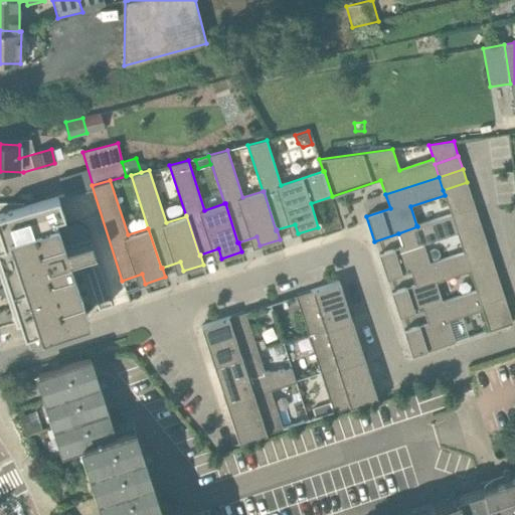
[(447,202),(471,195),(467,182),(443,190),(445,195),(447,202)]
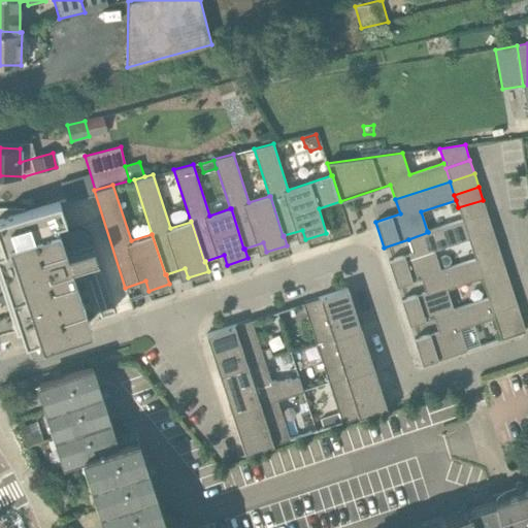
[(99,258),(92,237),(91,235),(91,234),(89,232),(88,231),(86,230),(85,229),(84,229),(81,228),(78,228),(76,229),(62,233),(59,222),(66,220),(59,200),(0,219),(0,234),(5,251),(0,252),(0,261),(26,343),(40,339),(42,345),(93,330),(73,266),(99,258)]
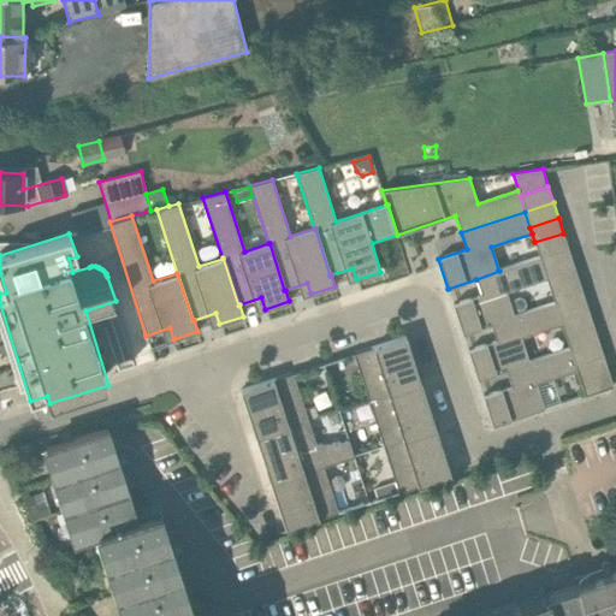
[(539,258),(568,248),(563,234),(534,242),(539,256),(539,258)]
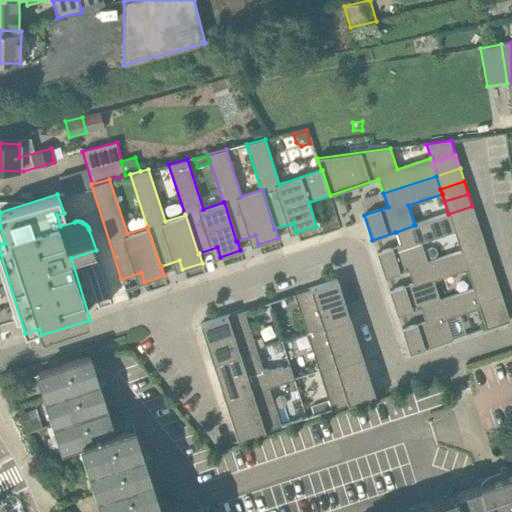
[(453,227),(476,219),(472,206),(448,214),(453,227)]
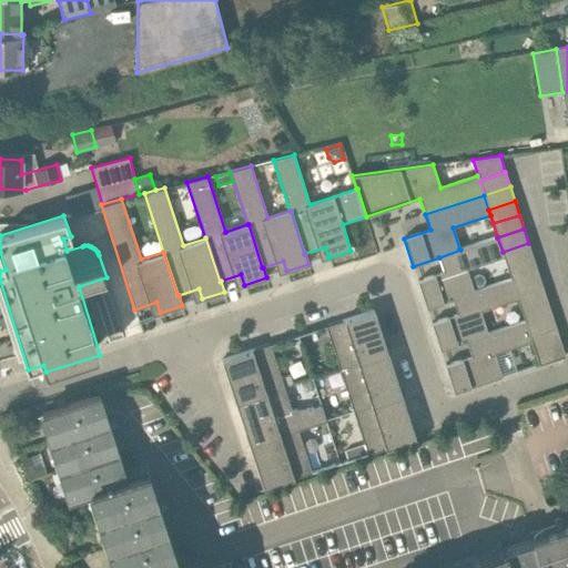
[(460,250),(439,257),(444,272),(418,281),(427,308),(453,300),(453,298),(474,292),(474,291),(467,270),(504,257),(503,252),(497,237),(497,236),(459,249),(460,250)]
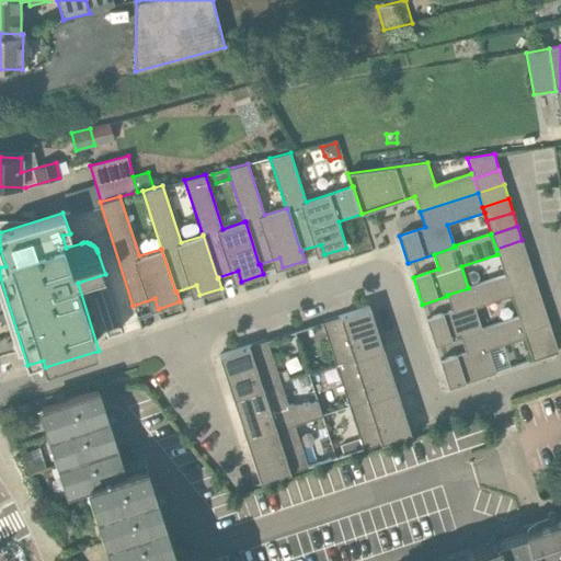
[(496,249),(497,254),(501,263),(526,254),(522,240),(496,249)]
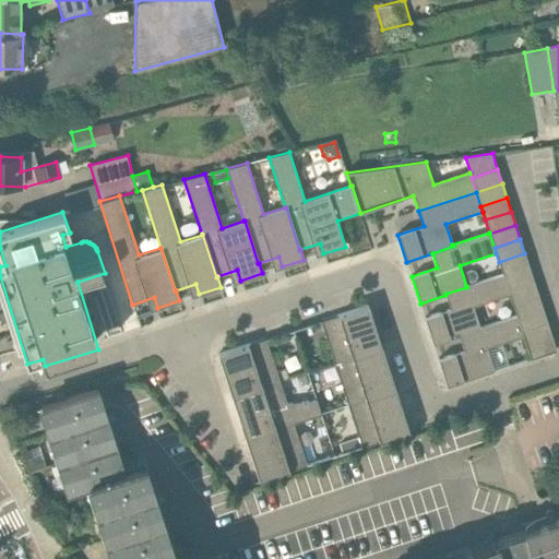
[(503,275),(530,266),(524,253),(499,262),(502,274),(503,275)]
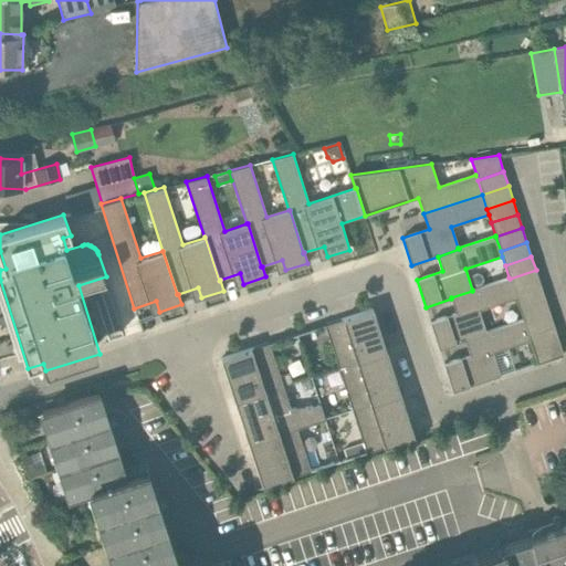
[(541,284),(536,270),(510,279),(514,293),(541,284)]
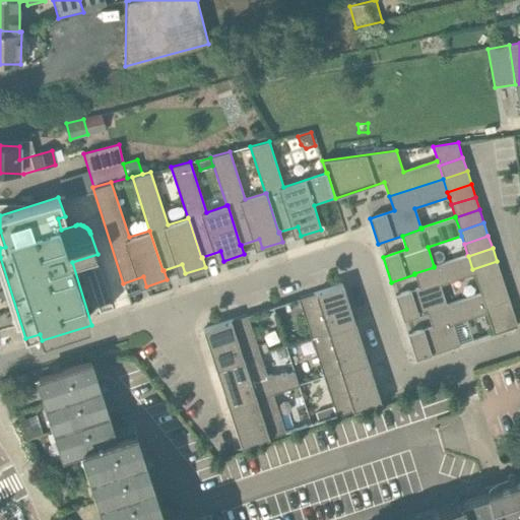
[(434,266),(434,267),(414,273),(414,274),(419,287),(395,296),(403,321),(428,313),(427,312),(446,306),(446,305),(440,285),(473,274),(472,269),(468,256),(467,255),(434,266)]
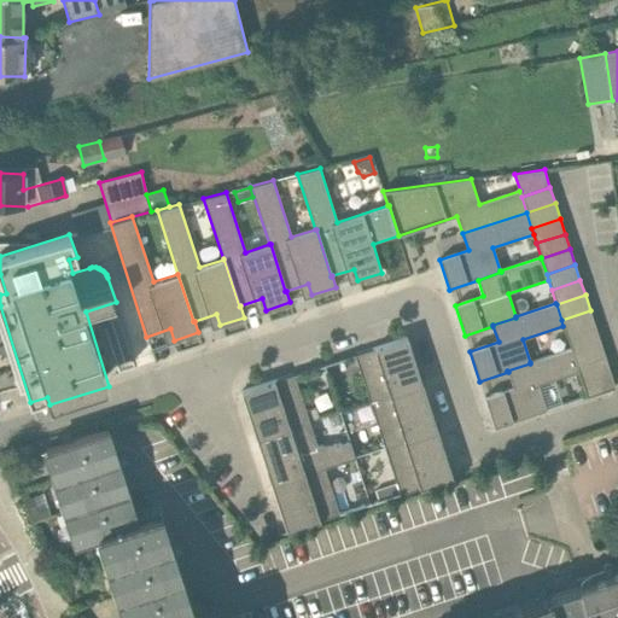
[(561,320),(563,326),(566,336),(595,326),(590,310),(561,320)]
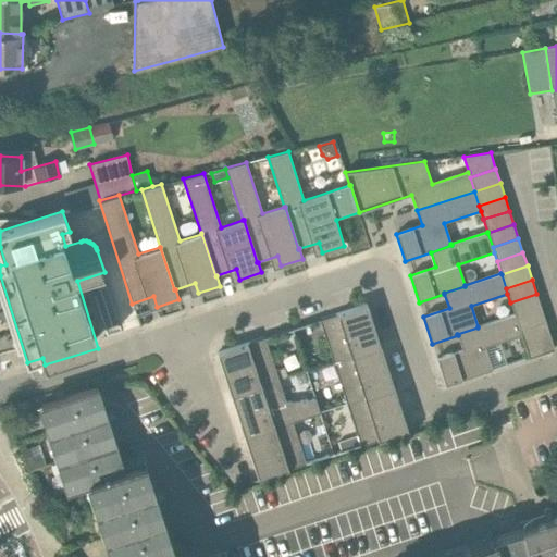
[(510,302),(515,314),(515,316),(541,307),(536,294),(510,302)]
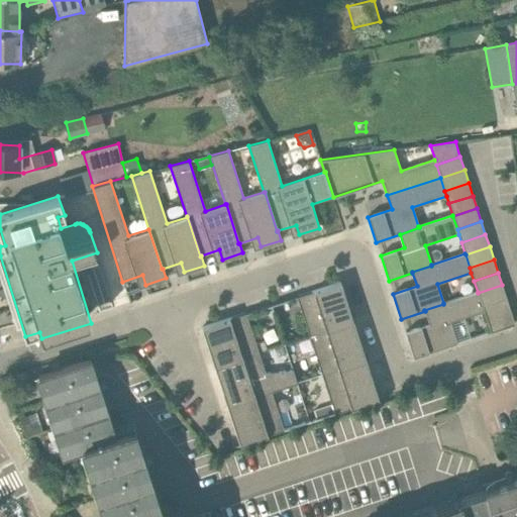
[(309,336),(353,322),(340,283),(297,297),(309,336)]
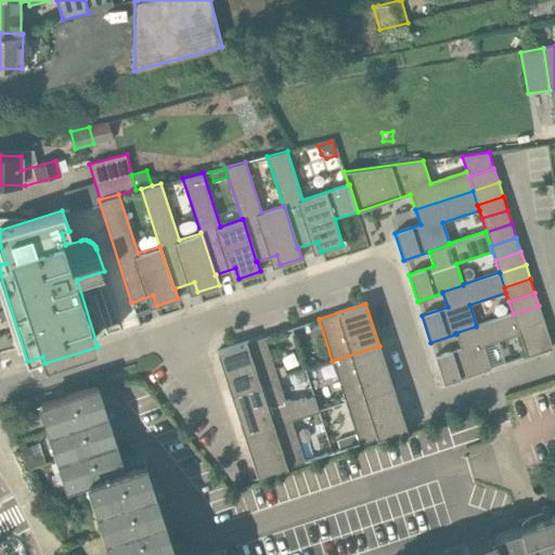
[(543,320),(539,306),(513,314),(517,328),(543,320)]
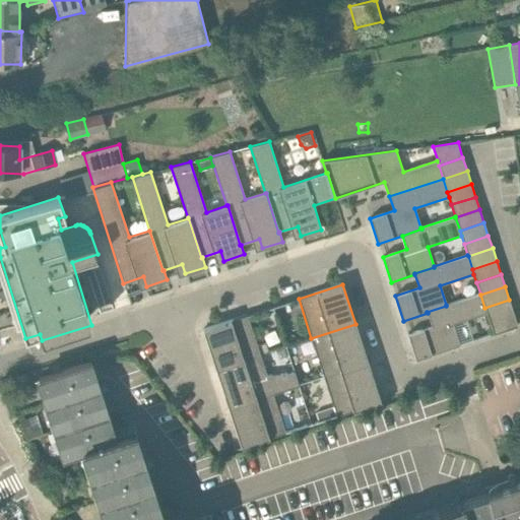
[(446,305),(446,306),(427,312),(428,313),(432,326),(407,334),(416,360),(460,345),(453,324),(486,313),(484,308),(480,295),(480,294),(446,305)]
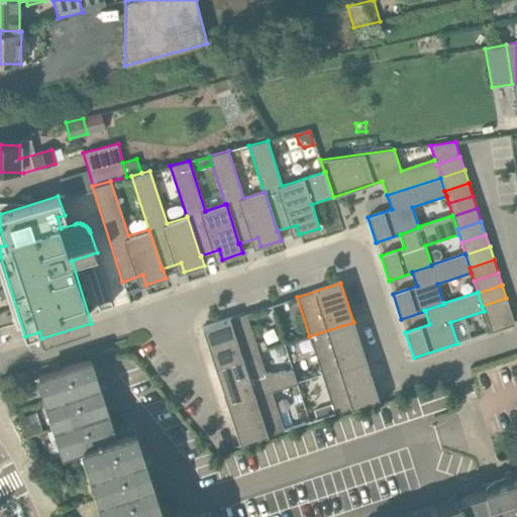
[(487,318),(510,311),(506,298),(482,306),(484,311),(487,318)]
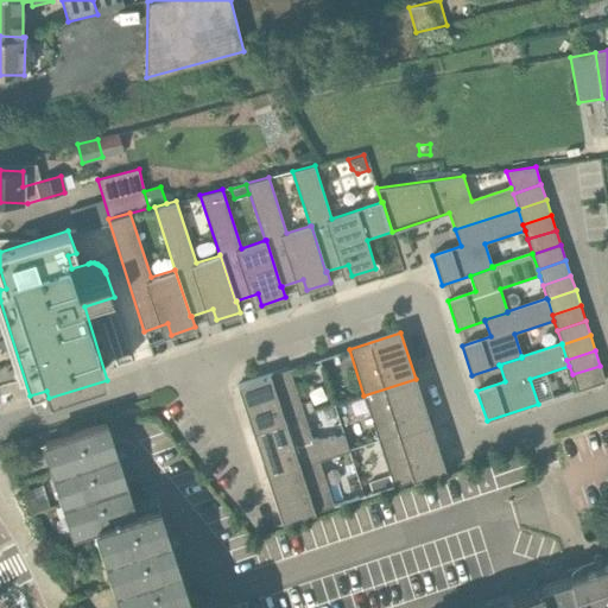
[(572,374),(577,391),(606,381),(600,366),(572,374)]
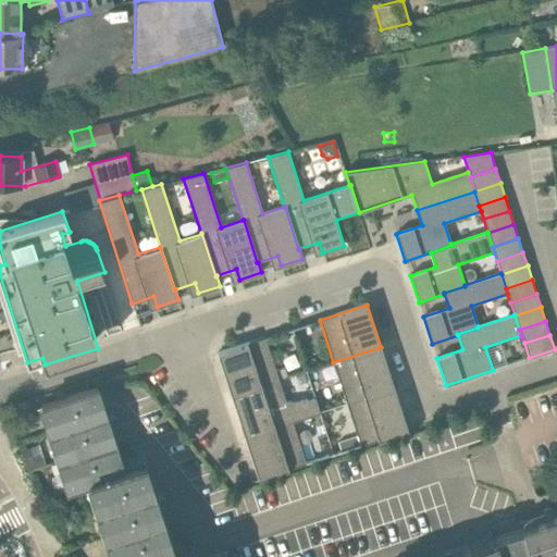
[(275,371),(264,337),(218,354),(232,395),(279,380),(275,371)]
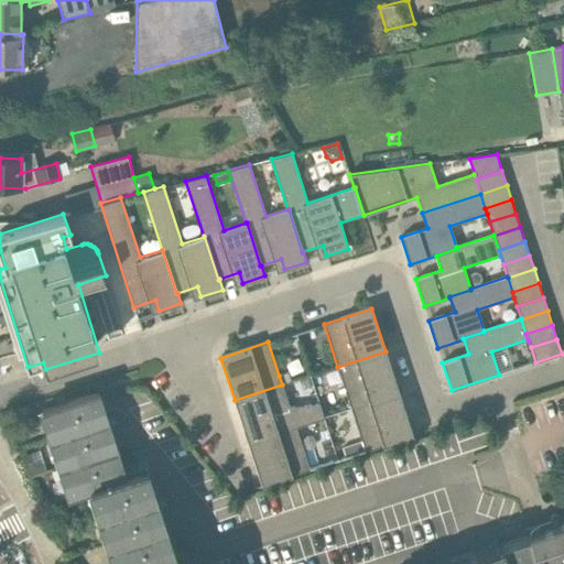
[(351,409),(399,393),(386,351),(337,367),(351,409)]
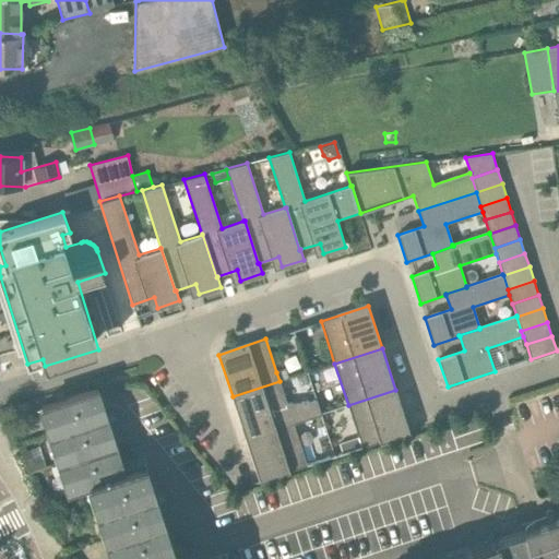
[(286,370),(276,372),(280,381),(289,379),(286,370)]
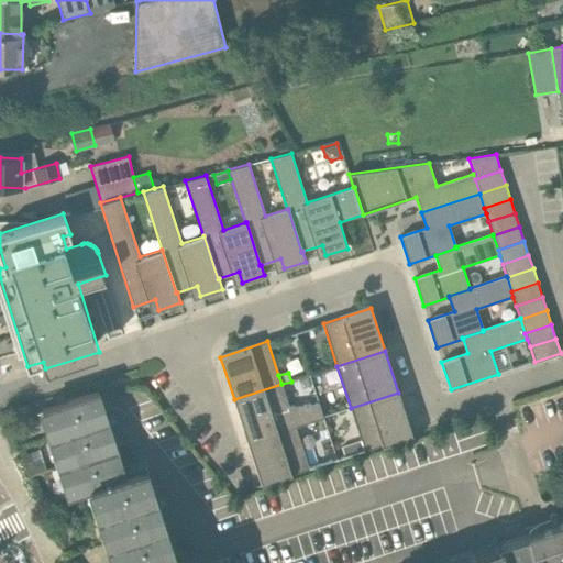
[(282,384),(234,399),(247,442),(296,426),(323,417),(320,408),(290,410),(282,384)]
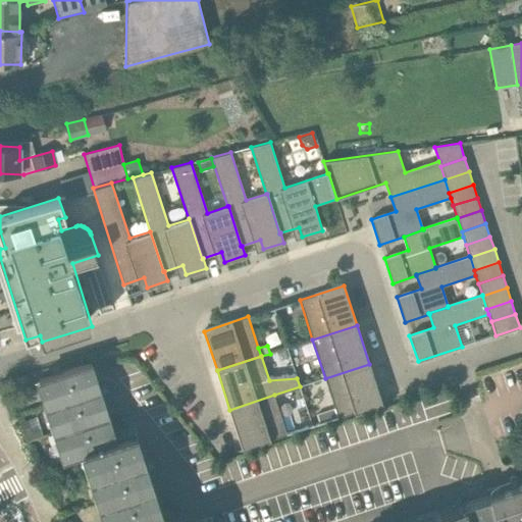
[(338,418),(360,411),(382,404),(369,364),(325,378),(338,418)]
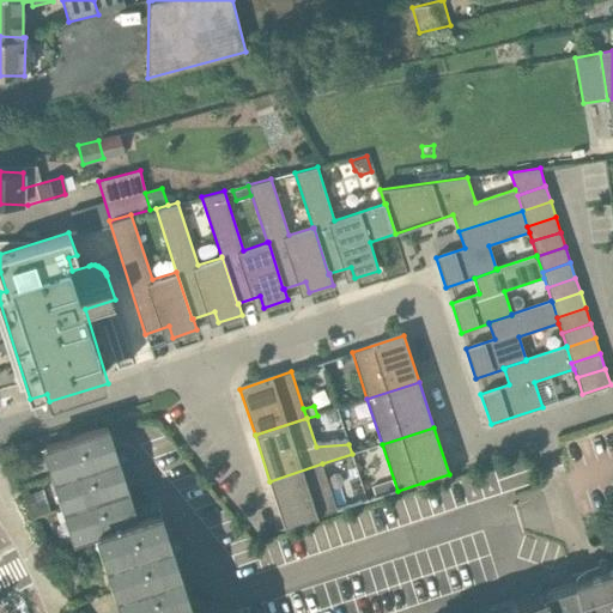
[(187,612),(153,513),(131,520),(101,429),(72,438),(62,441),(44,447),(76,540),(97,533),(123,612),(612,612),(612,568),(587,577),(574,581),(574,583),(541,594),(544,601),(505,612),(187,612)]
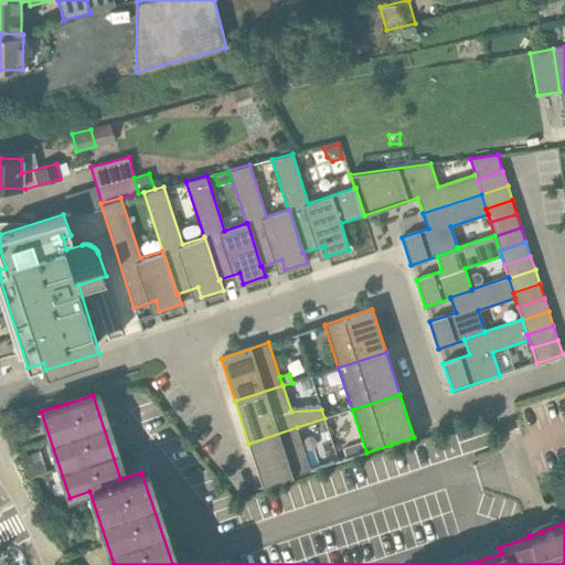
[(55,400),(55,401),(57,406),(66,404),(64,397),(64,396),(55,400)]
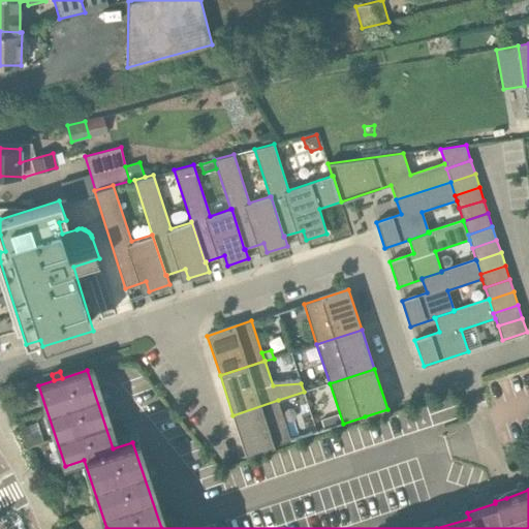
[(290,440),(278,400),(232,415),(246,456),(290,440)]
